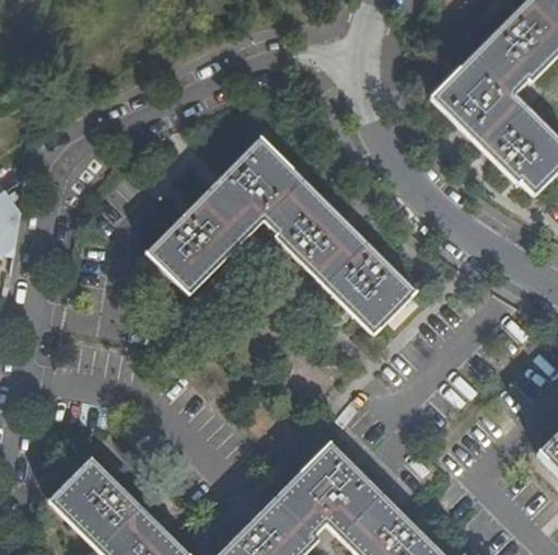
[(532,81),(557,55),(557,0),(527,0),(433,95),(519,183),(522,181),(535,195),(557,171),(557,135),(515,92),(529,79),(532,81)]
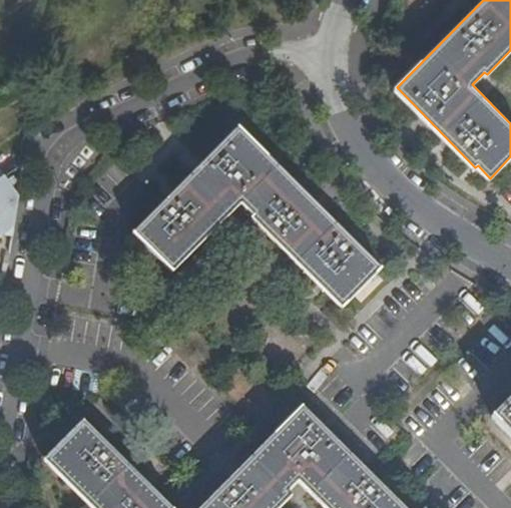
[(240,124),(135,228),(174,268),(241,200),(254,212),(252,215),(343,305),(382,265),(240,124)]
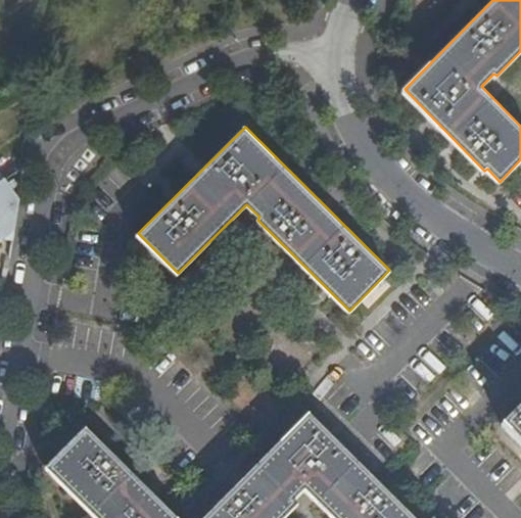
[(3,175),(0,177),(0,236),(2,235),(11,237),(17,195),(3,175)]
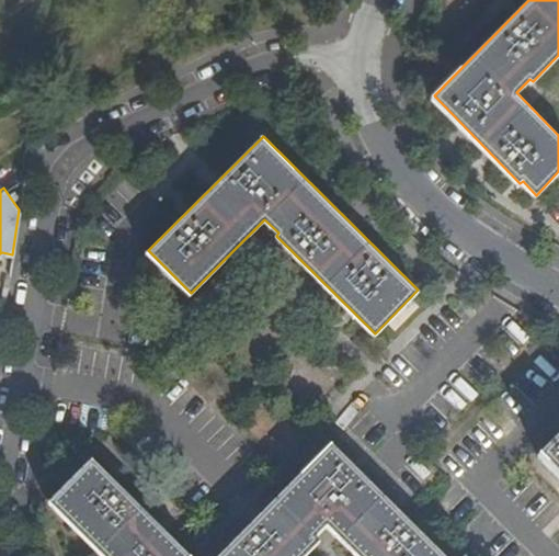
[(558,440),(543,456),(558,473),(558,440)]
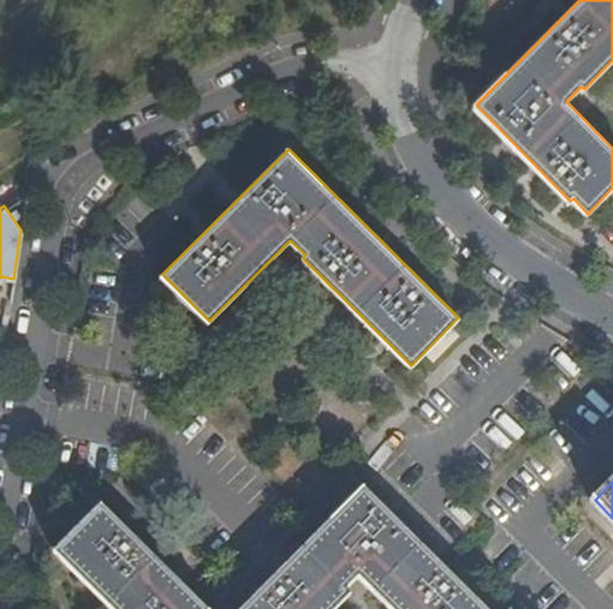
[(489,608),(363,484),(238,608),(206,608),(208,608),(105,507),(60,551),(94,585),(118,608),(331,608),(351,589),(346,585),(358,572),(396,608),(489,608)]
